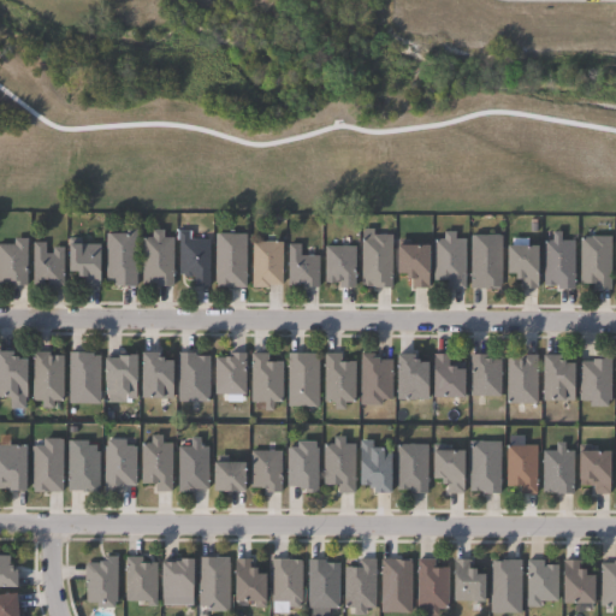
[(373,229),(373,236),(391,236),(391,289),(360,289),(360,229),(373,229)]
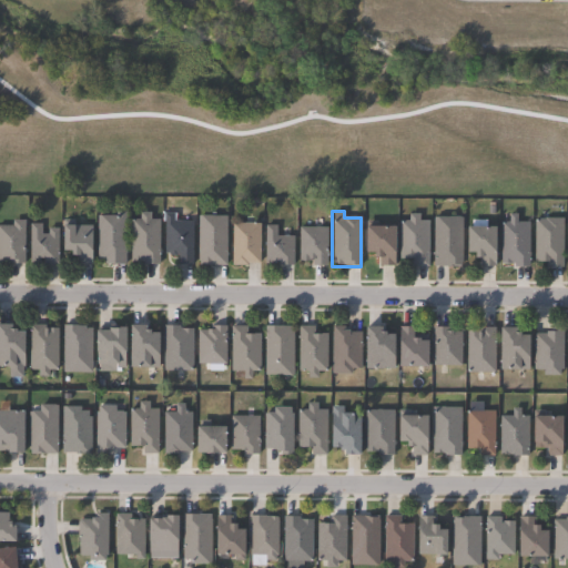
[(123,212),(124,264),(103,264),(103,261),(95,261),(95,216),(114,215),(114,212),(123,212)]
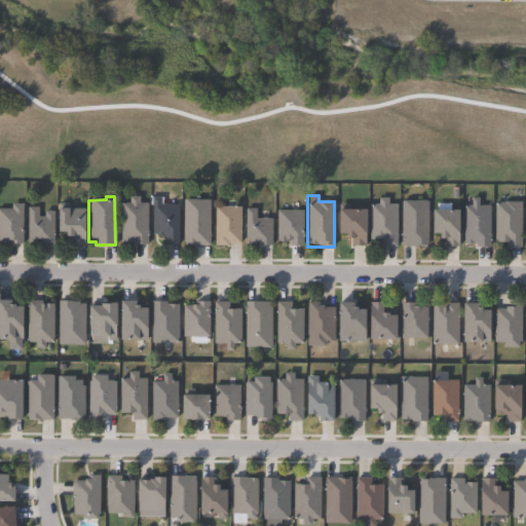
[(138,196),(138,203),(146,203),(146,246),(132,246),(132,243),(119,243),(119,202),(127,202),(127,196),(138,196)]
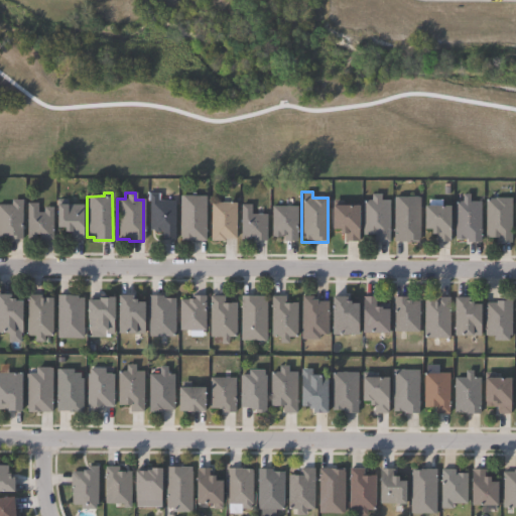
[(156,194),(156,201),(173,201),(173,240),(160,240),(160,233),(152,233),(152,231),(147,231),(148,194),(156,194)]
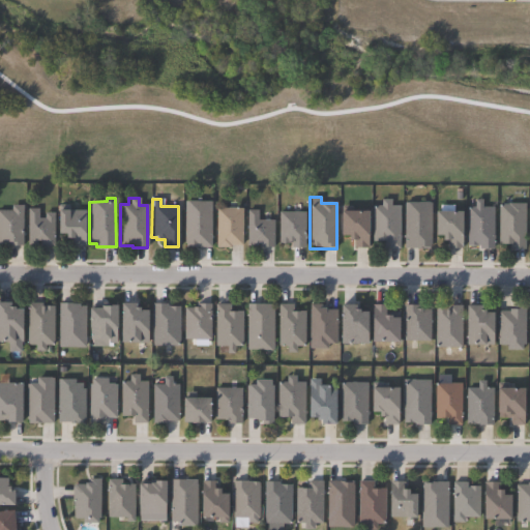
[(390,200),(390,206),(399,206),(399,249),(384,249),(384,242),(373,242),(373,206),(380,206),(380,200),(390,200)]
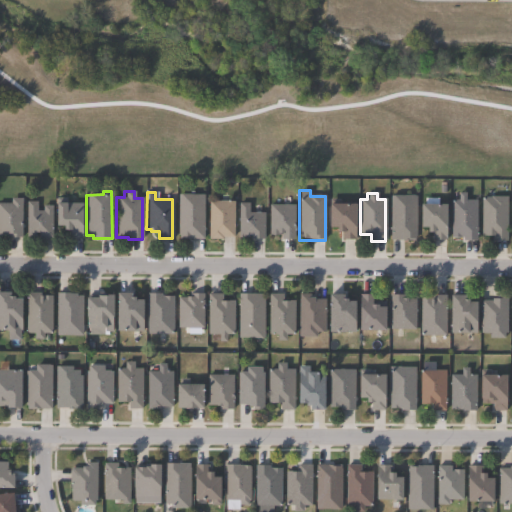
[(465,193),(465,200),(477,200),(476,240),(463,240),(463,239),(451,238),(452,200),(458,200),(458,193),(465,193)]
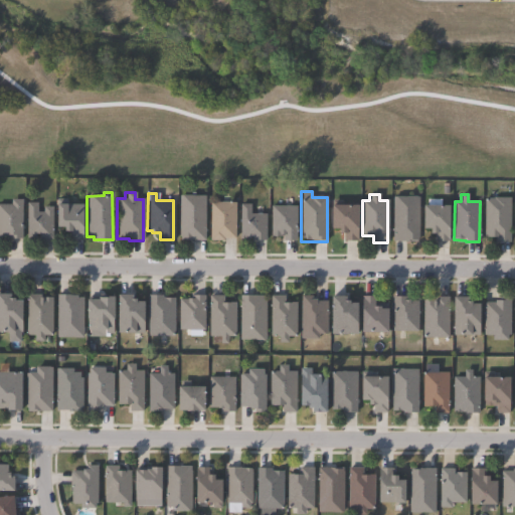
[(204,241),(177,241),(178,195),(204,196),(204,241)]
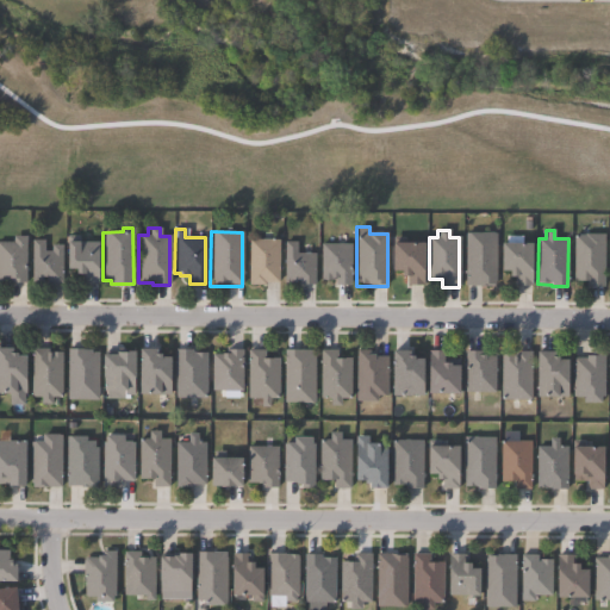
[(495,285),(464,285),(464,234),(496,234),(495,285)]
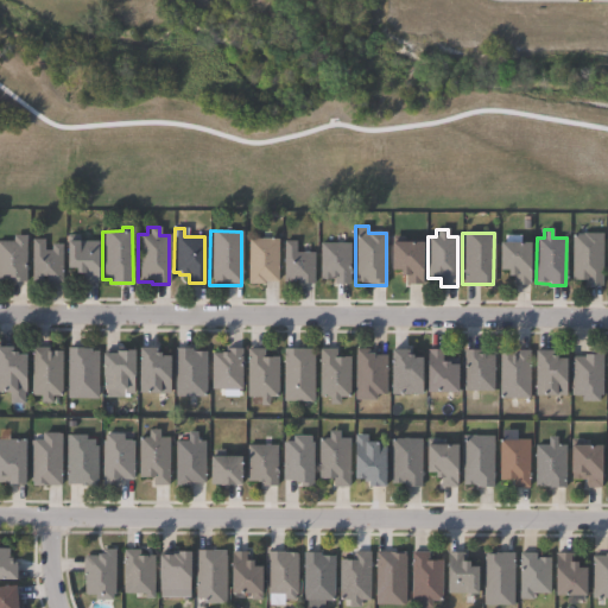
[(603,234),(602,286),(584,285),(584,280),(571,280),(572,234),(603,234)]
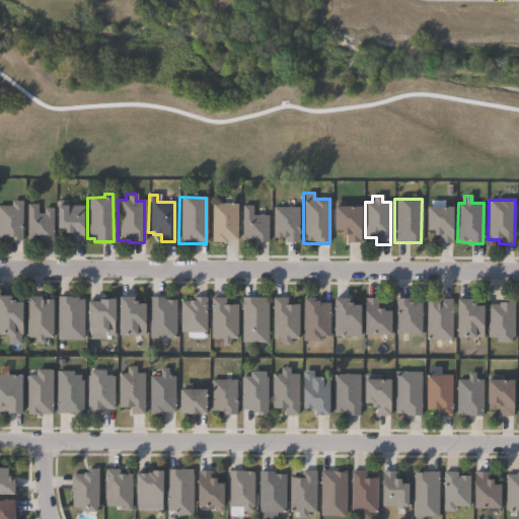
[(66,201),(66,207),(82,207),(82,241),(69,241),(69,234),(62,234),(62,230),(54,230),(55,206),(56,206),(56,201),(66,201)]
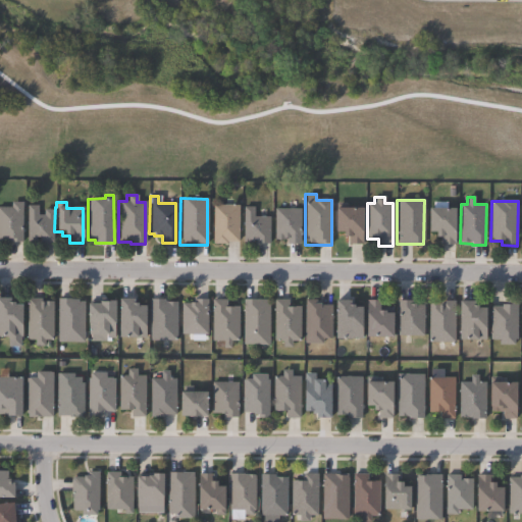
[(20,243),(0,243),(0,207),(9,207),(9,203),(20,203),(20,243)]
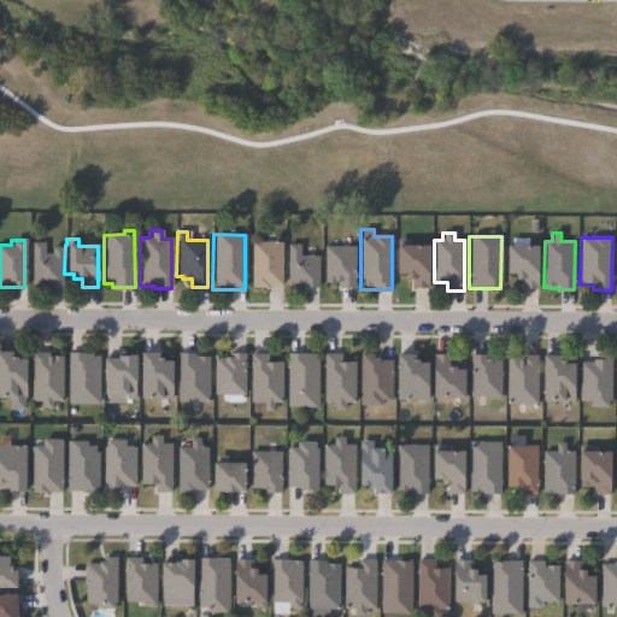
[(521,246),(536,247),(536,289),(522,289),(522,281),(515,281),(515,274),(505,274),(505,246),(513,246),(513,240),(521,240),(521,246)]
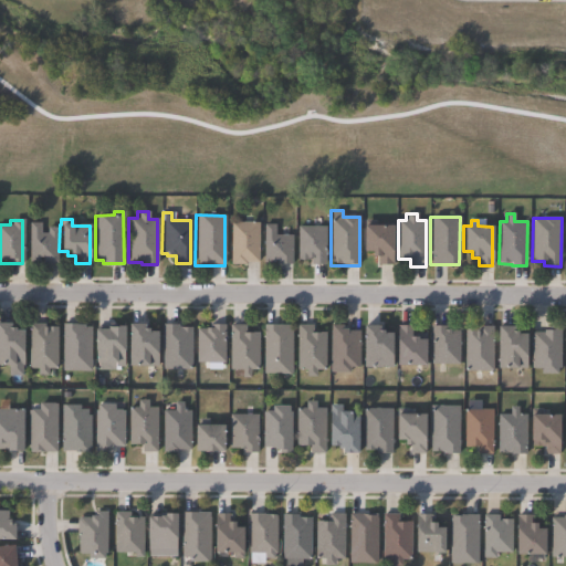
[(245,265),(229,265),(230,222),(258,223),(258,262),(245,262),(245,265)]
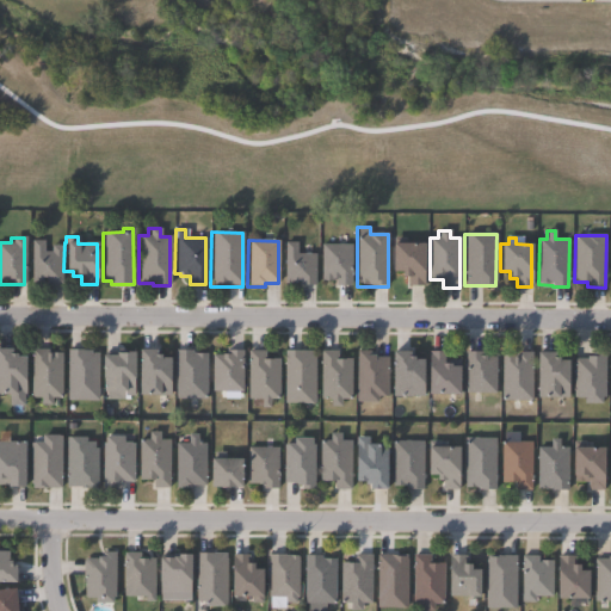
[(42,241),(42,252),(50,252),(50,246),(61,246),(61,284),(44,284),(44,283),(30,283),(30,241),(42,241)]
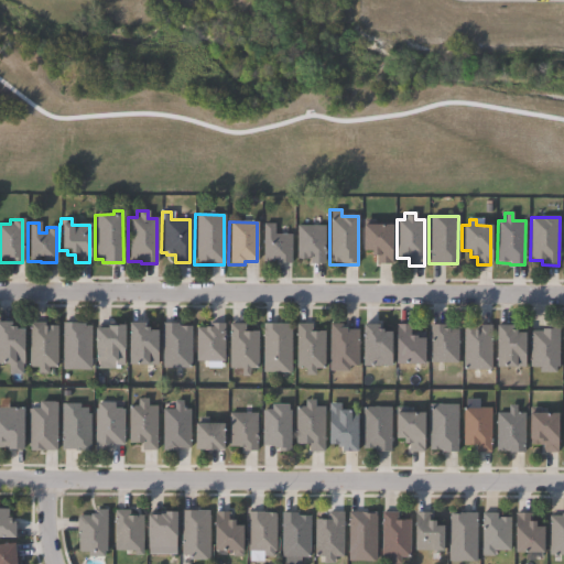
[(273,224),(273,234),(291,234),(291,263),(274,263),(274,259),(272,259),(272,263),(263,263),(263,224),(273,224)]
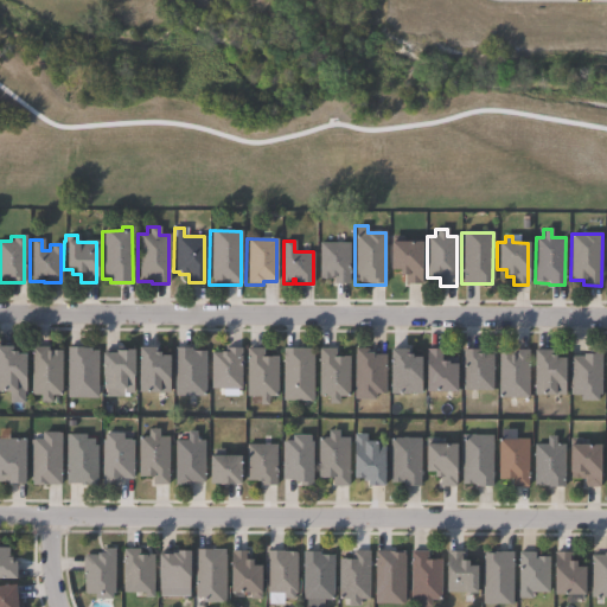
[(420,242),(420,285),(404,285),(404,278),(396,278),(396,270),(389,270),(389,242),(420,242)]
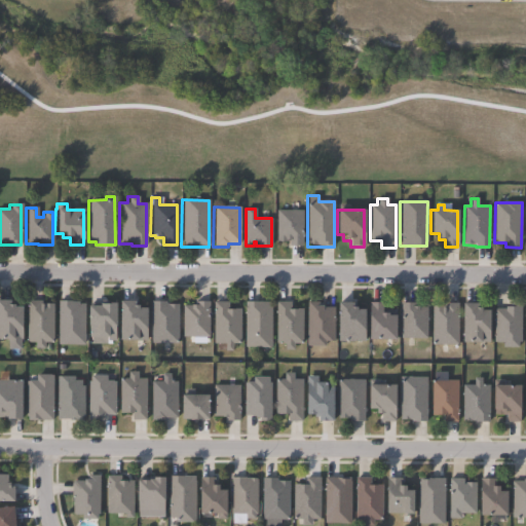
[(302,211),(302,247),(288,247),(288,240),(285,240),(285,243),(275,243),(275,211),(302,211)]
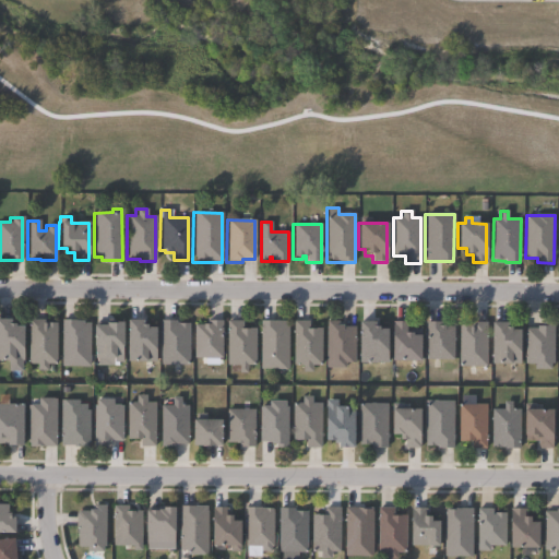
[(20,349),(22,361),(19,361),(19,369),(13,369),(13,361),(0,361),(0,320),(8,320),(8,325),(11,325),(11,328),(20,328),(20,349)]
